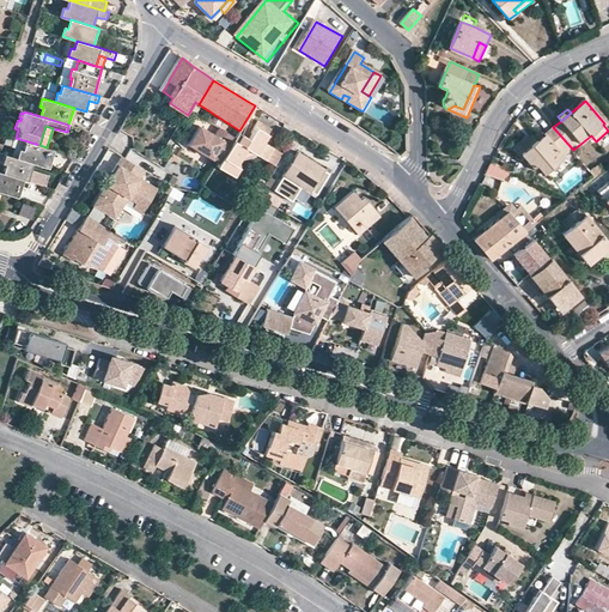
[(220,163),(236,138),(221,129),(217,137),(201,127),(190,145),(220,163)]
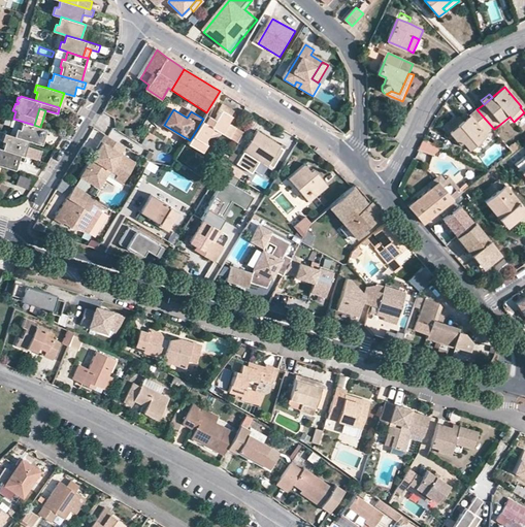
[(483,138),(494,129),(477,109),(463,122),(450,133),(460,144),(463,142),(470,150),(483,138)]
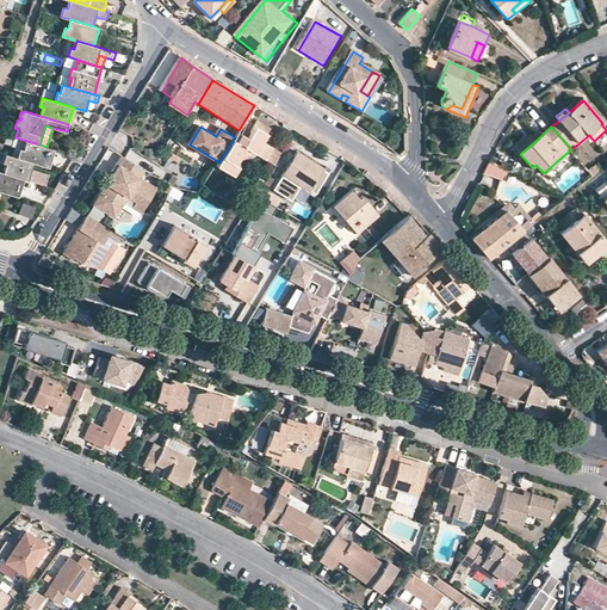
[(249,139),(237,133),(235,137),(220,162),(217,166),(236,177),(241,170),(240,160),(255,156),(274,168),(282,155),(262,143),(268,135),(256,128),(249,139)]
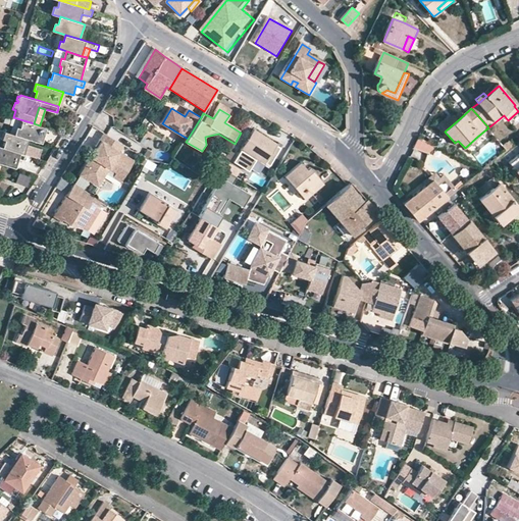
[(458,120),(454,115),(440,126),(445,132),(458,120)]
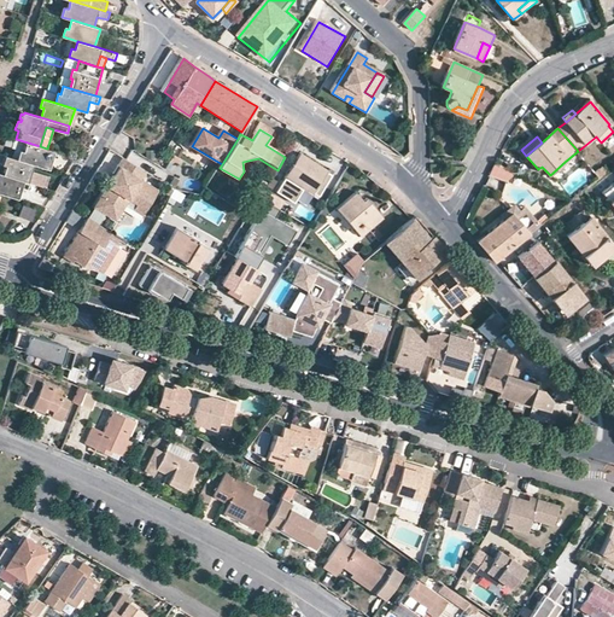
[(47,149),(40,146),(28,143),(27,145),(24,145),(23,149),(25,150),(24,152),(22,151),(19,159),(35,164),(45,168),(51,150),(47,149)]
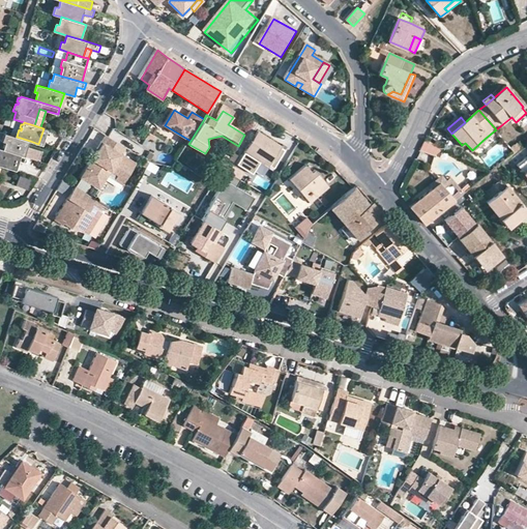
[(159,129),(153,126),(147,140),(152,142),(159,129)]
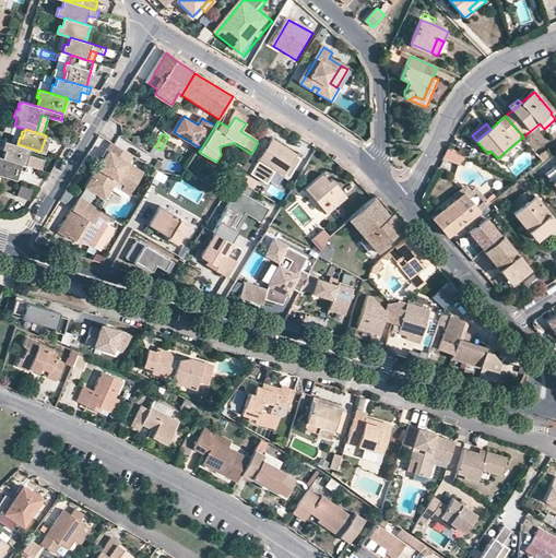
[(50,137),(46,135),(40,152),(46,153),(50,137)]
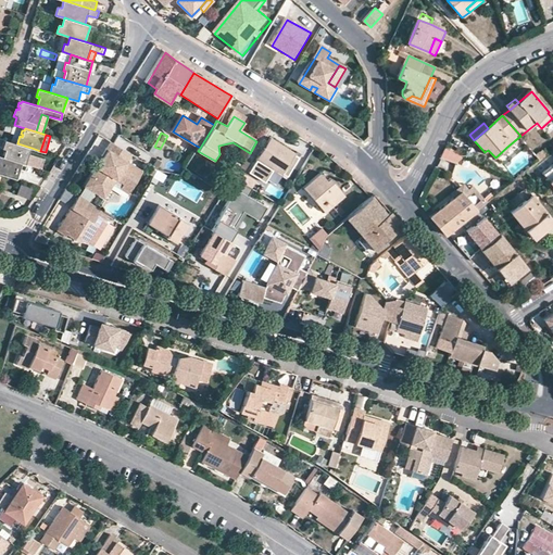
[(4,151),(2,158),(23,163),(26,164),(32,148),(17,143),(5,140),(3,149),(7,150),(5,152),(4,151)]
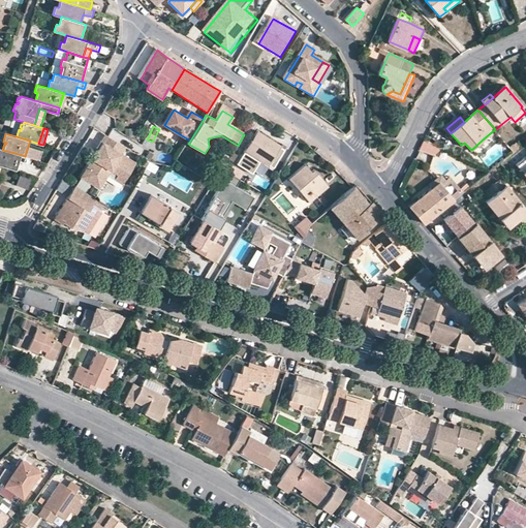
[(271,166),(282,147),(257,133),(247,152),(263,161),(258,167),(269,175),(274,167),(271,166)]
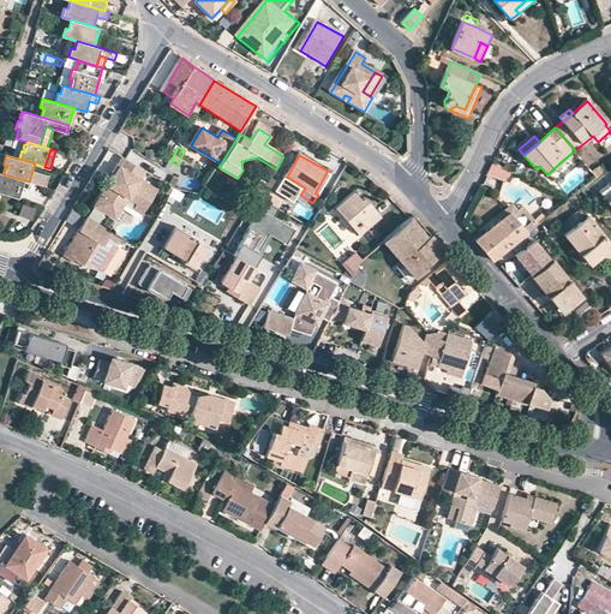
[(147,173),(124,159),(114,174),(115,176),(119,177),(115,183),(112,180),(99,203),(111,210),(117,202),(126,208),(133,195),(141,200),(150,206),(160,191),(142,180),(147,173)]
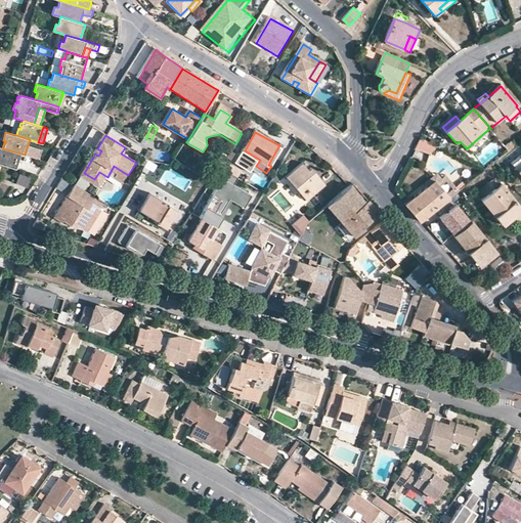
[(421,138),(417,148),(433,154),(437,143),(421,138)]
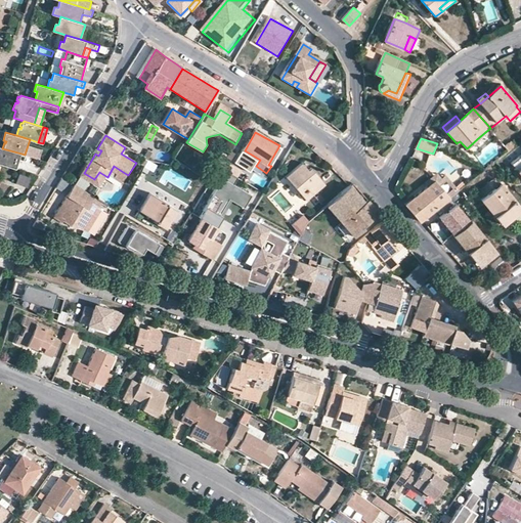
[(287,150),(279,145),(268,165),(271,166),(276,169),(287,150)]
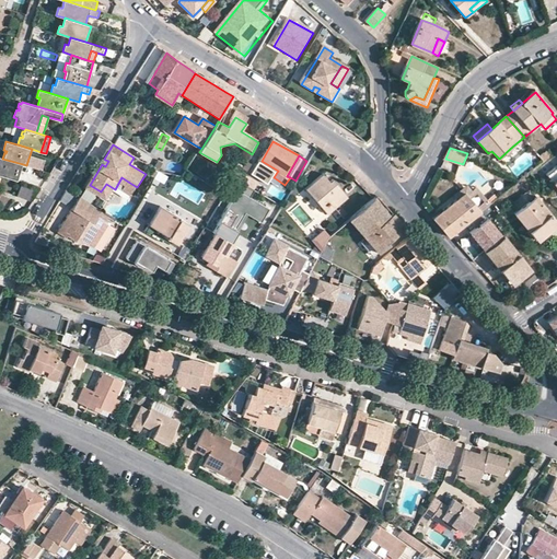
[(0,175),(18,181),(23,164),(2,159),(0,156),(0,175)]
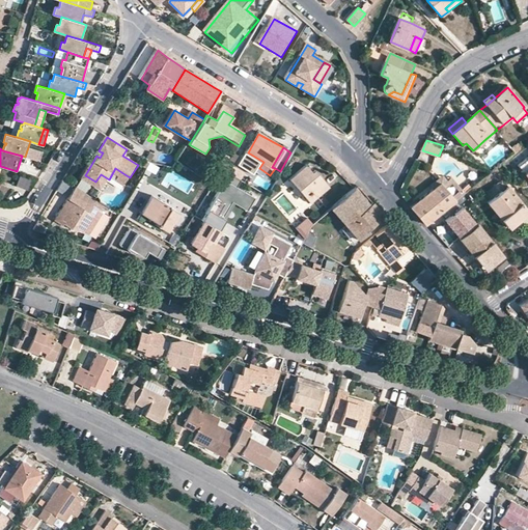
[(228,164),(223,171),(237,178),(241,171),(228,164)]
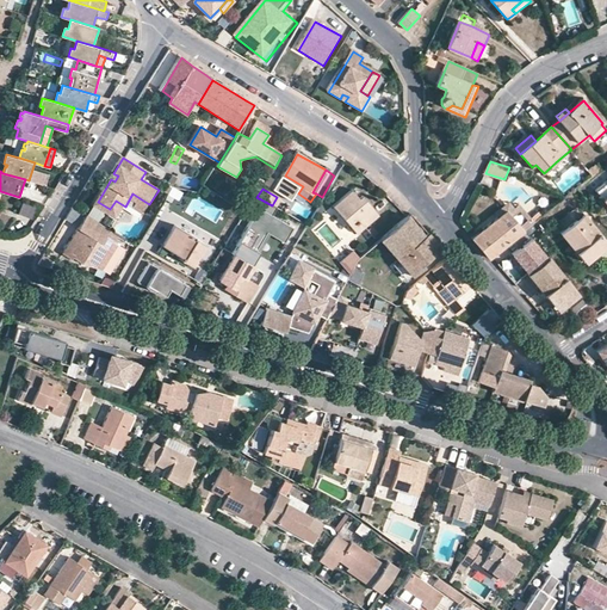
[(353,191),(334,208),(359,235),(379,217),(363,197),(360,199),(353,191)]
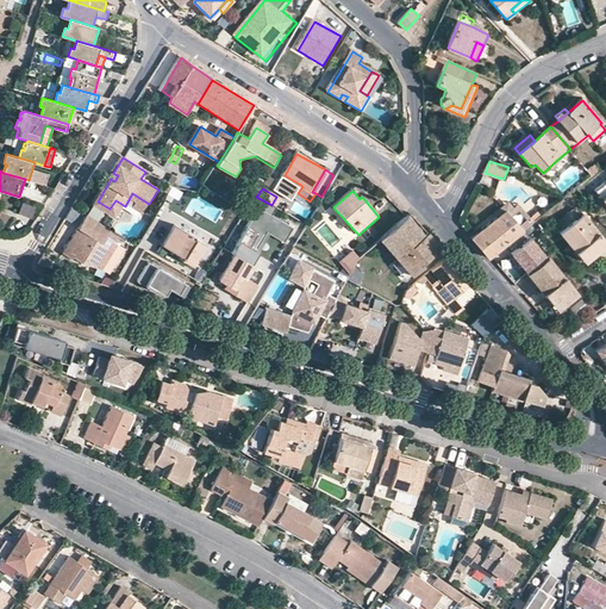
[(149,204),(139,198),(137,203),(147,209),(149,204)]
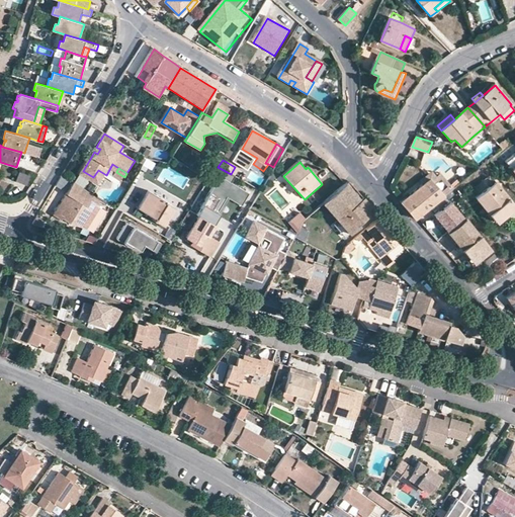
[(106,175),(98,170),(93,177),(102,182),(106,175)]
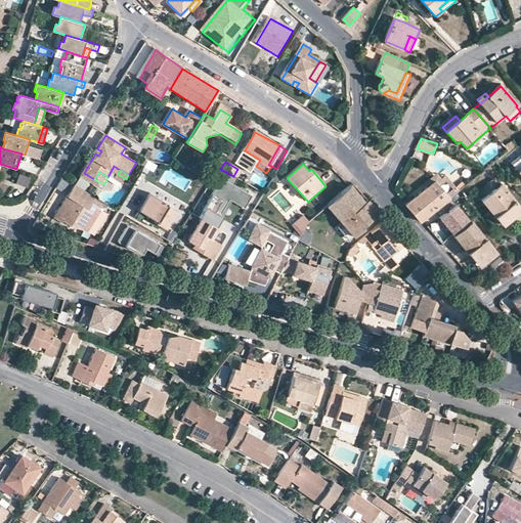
[(19,185),(32,188),(35,177),(23,174),(19,185)]
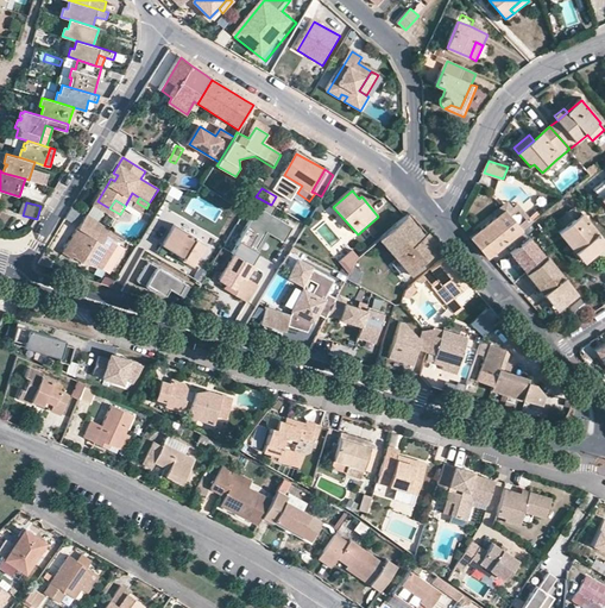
[(497,218),(505,211),(510,214),(514,210),(509,204),(495,214),(497,218)]
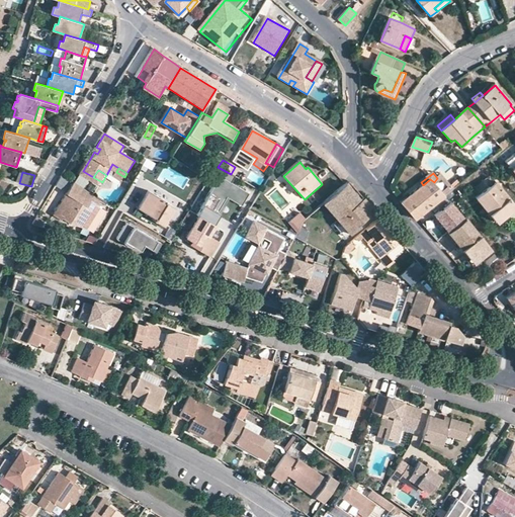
[(430,179),(423,185),(402,201),(401,202),(416,220),(418,218),(435,204),(446,195),(442,192),(434,182),(430,179)]
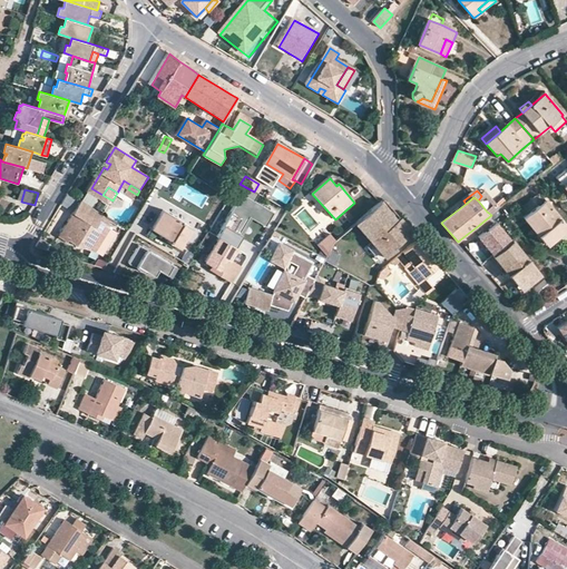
[(114,225),(101,218),(106,211),(85,198),(72,219),(75,221),(72,225),(69,223),(62,235),(71,241),(72,238),(80,243),(99,248),(114,225)]
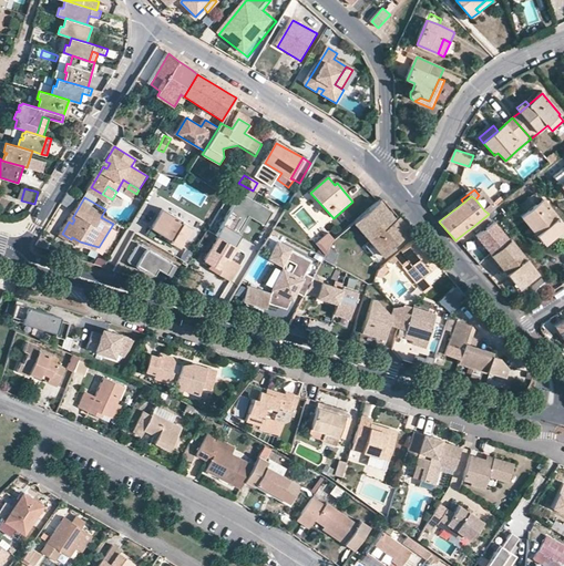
[(493,203),(498,207),(504,202),(501,197),(493,203)]
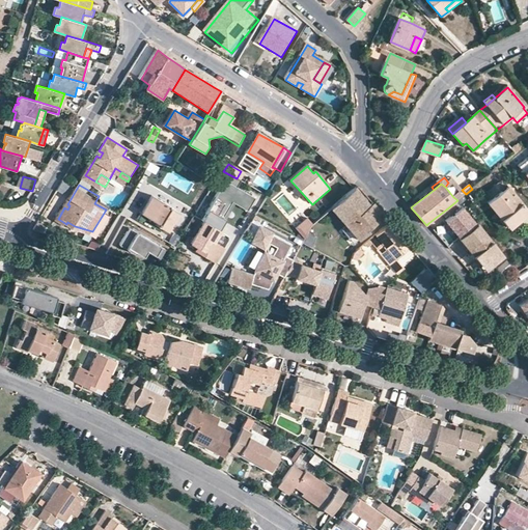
[(367,229),(383,215),(359,188),(358,187),(332,210),(346,226),(359,240),(368,231),(367,229)]
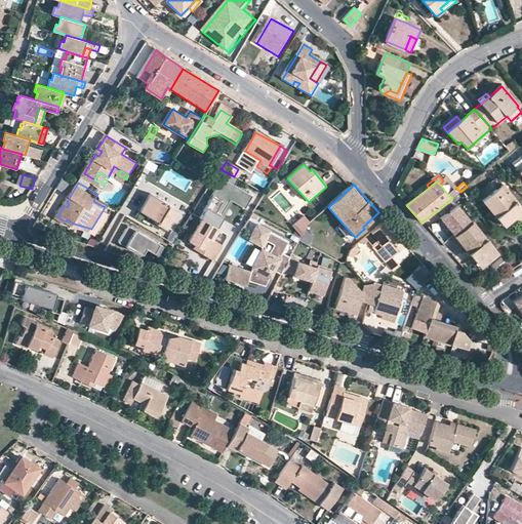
[(503,186),(483,201),(504,226),(521,211),(521,207),(503,186)]
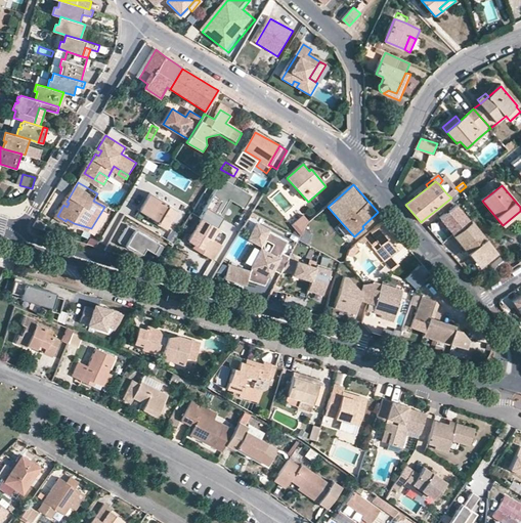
[(447,194),(451,198),(460,191),(456,187),(447,194)]
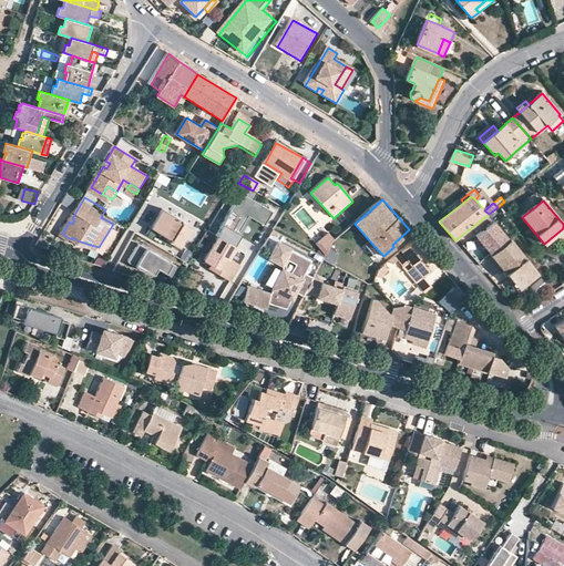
[(181,247),(192,227),(183,222),(165,211),(150,237),(166,246),(168,240),(181,247)]
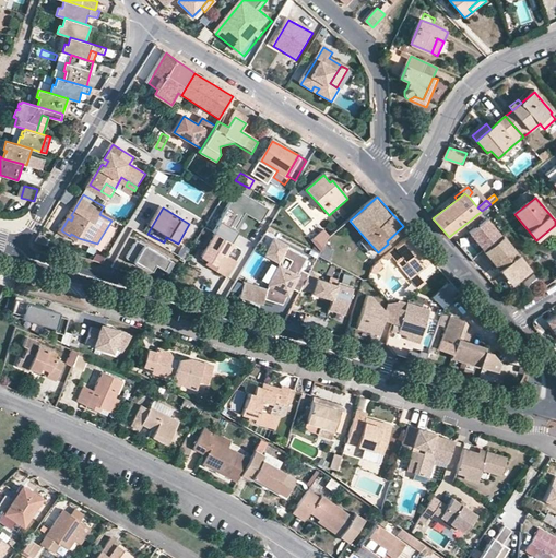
[(504,237),(482,211),(470,221),(476,228),(470,234),(485,252),(504,237)]
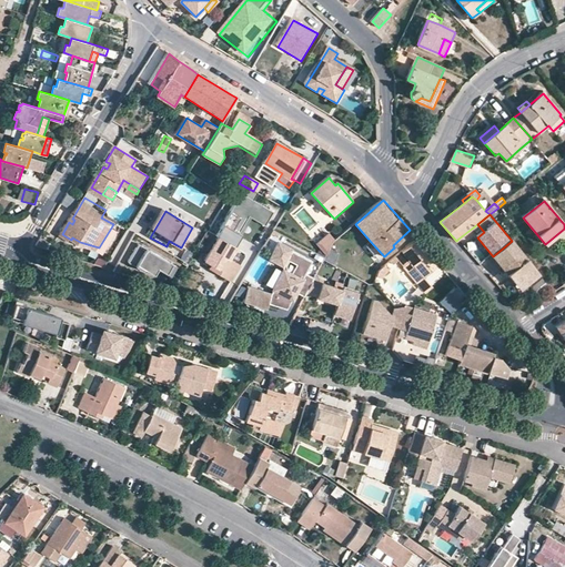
[(120,229),(113,224),(99,247),(106,252),(120,229)]
